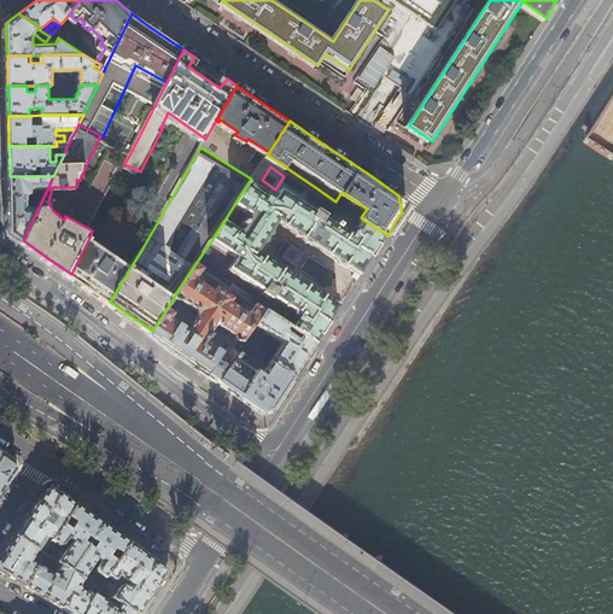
[(53,176),(10,176),(10,202),(11,232),(16,235),(23,240),(39,208),(30,208),(29,196),(30,196),(31,194),(31,193),(31,187),(48,187),(53,176)]
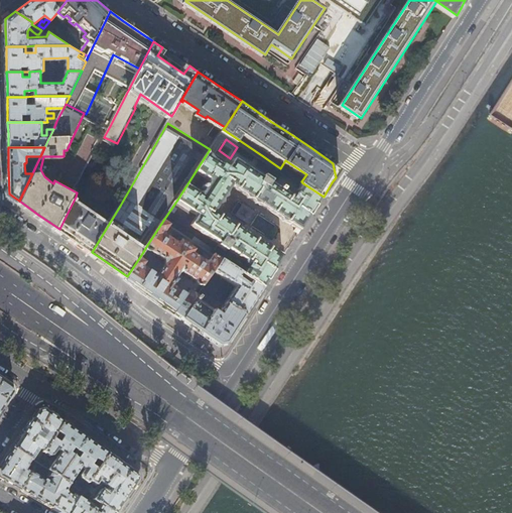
[(236,156),(230,165),(216,156),(215,152),(211,149),(177,200),(201,214),(194,224),(206,231),(205,232),(207,233),(208,233),(215,237),(214,238),(216,239),(217,238),(222,242),(221,243),(229,248),(231,247),(235,250),(237,252),(238,251),(251,259),(250,260),(251,261),(250,263),(251,263),(245,272),(254,278),(265,285),(288,251),(284,248),(282,251),(218,210),(235,183),(299,225),(297,228),(301,231),(312,212),(324,197),(303,183),(297,191),(296,191),(295,194),(293,193),(293,194),(285,188),(286,185),(284,184),(282,186),(280,185),(280,184),(278,182),(278,183),(272,180),(274,178),(265,172),(264,174),(260,171),(260,170),(258,169),(257,170),(251,165),(249,163),(248,164),(236,156)]
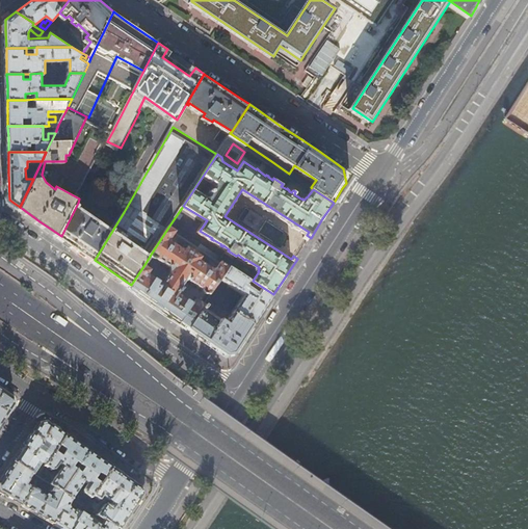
[(294,176),(289,174),(271,161),(267,166),(290,182),(294,176)]
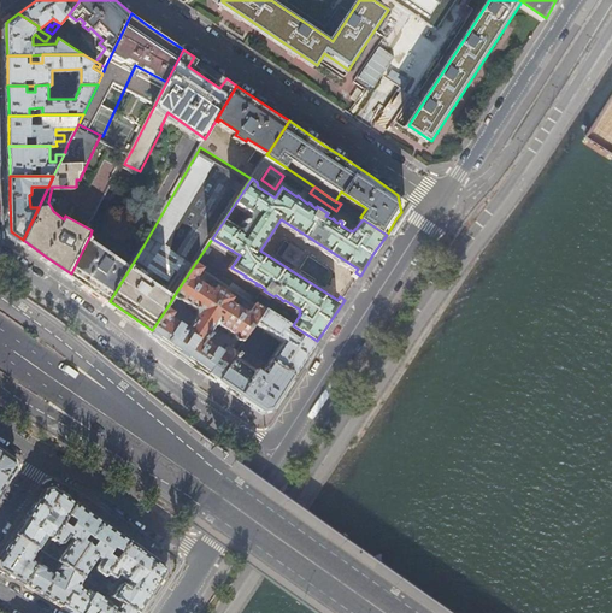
[(93,237),(90,235),(71,273),(83,282),(110,301),(130,267),(93,240),(93,237)]
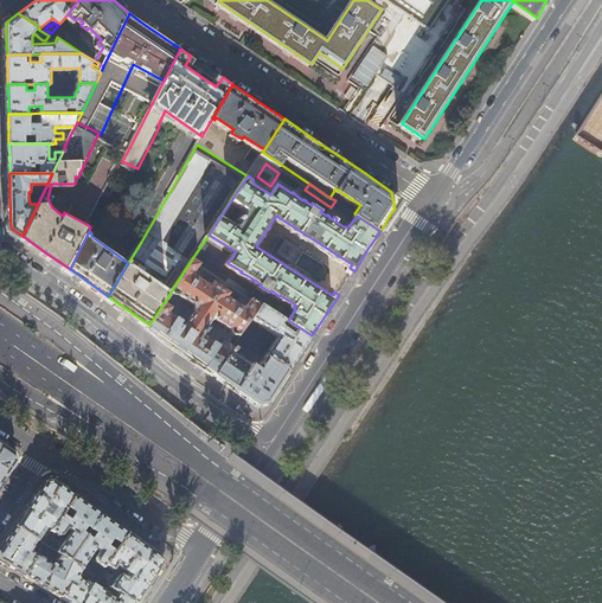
[(203,264),(193,257),(173,288),(199,303),(198,309),(190,322),(173,312),(175,306),(166,300),(149,325),(157,331),(186,351),(217,372),(235,346),(235,345),(226,339),(223,345),(206,334),(215,320),(221,319),(243,333),(254,316),(263,303),(254,297),(249,305),(245,306),(231,296),(237,287),(230,282),(221,275),(213,286),(199,276),(198,273),(203,264)]
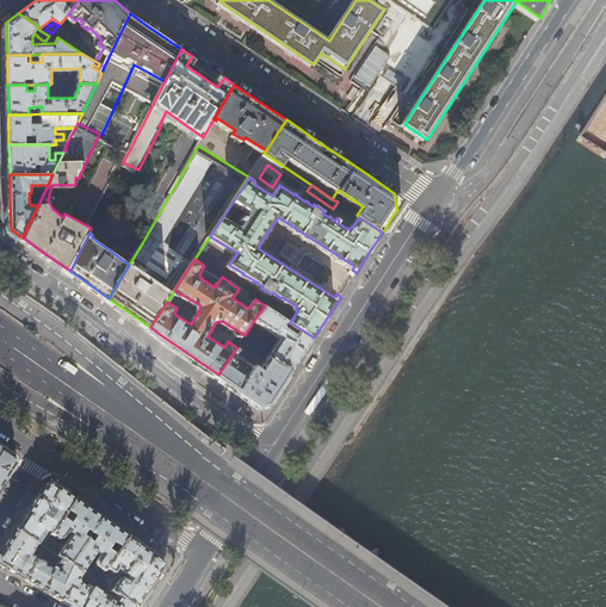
[(232,284),(239,289),(252,297),(254,292),(234,279),(232,284)]
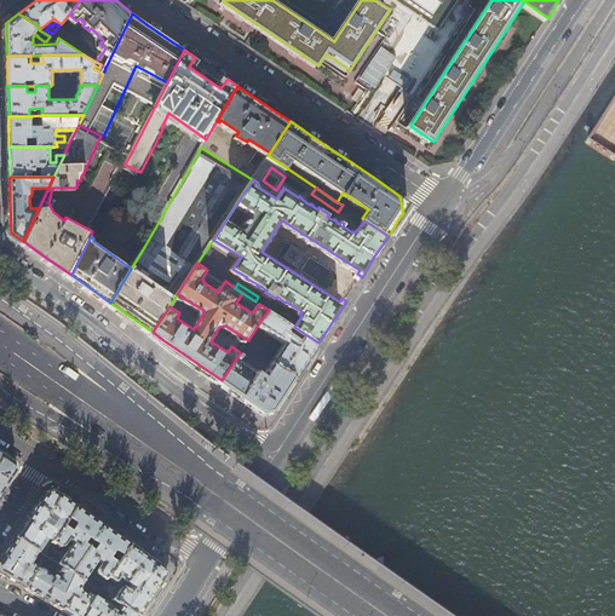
[(269,310),(259,323),(287,341),(274,361),(297,376),(308,361),(319,343),(305,334),(303,338),(302,340),(288,332),(292,326),(269,310)]
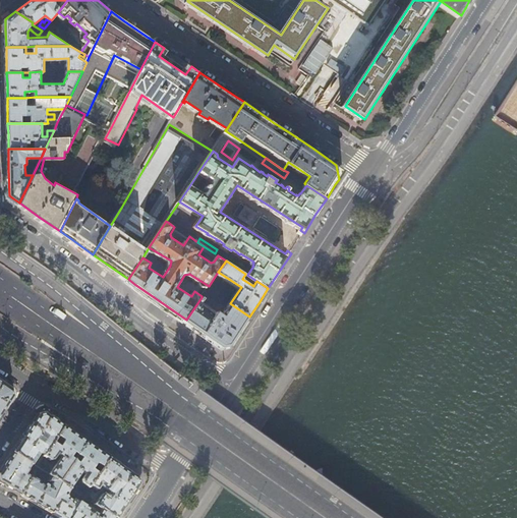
[(205,299),(202,297),(186,320),(207,334),(224,346),(231,345),(249,317),(230,303),(223,314),(204,301),(205,299)]
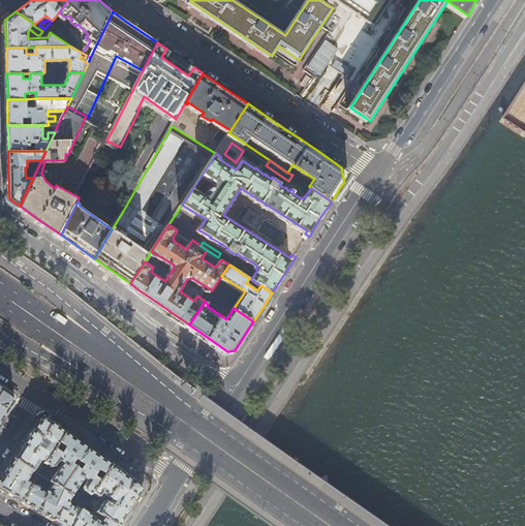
[(0,381),(0,424),(4,419),(17,400),(14,392),(0,381)]
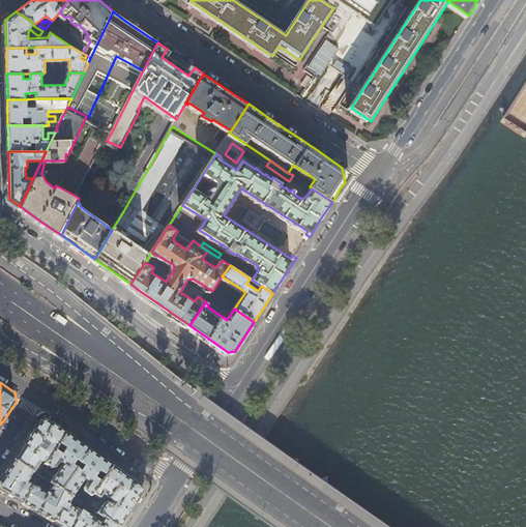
[(58,423),(49,416),(41,418),(30,435),(16,457),(35,469),(41,461),(46,464),(48,461),(67,430),(58,423)]
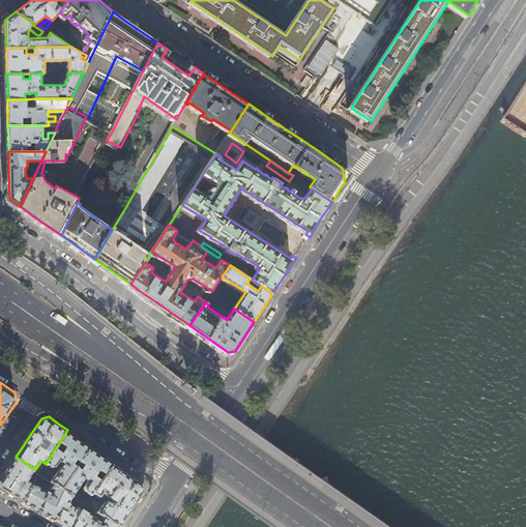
[(78,437),(67,430),(48,461),(53,464),(57,464),(61,459),(65,461),(54,477),(54,475),(42,468),(40,471),(51,478),(63,487),(91,446),(78,437)]
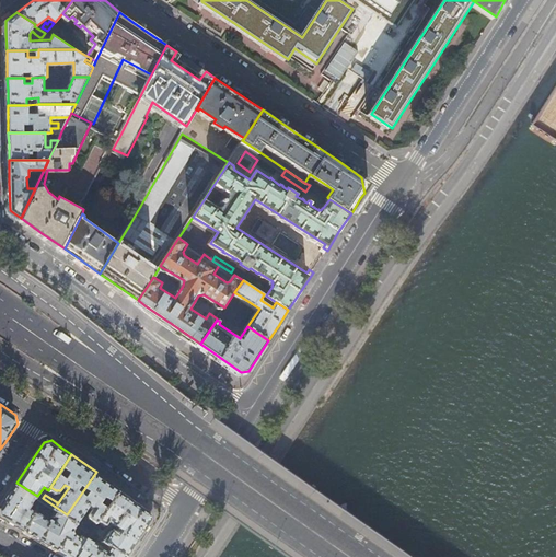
[(108,480),(96,472),(67,514),(69,515),(92,531),(94,526),(83,520),(82,521),(80,520),(91,503),(95,506),(92,511),(93,517),(99,521),(100,520),(101,518),(120,489),(108,480)]
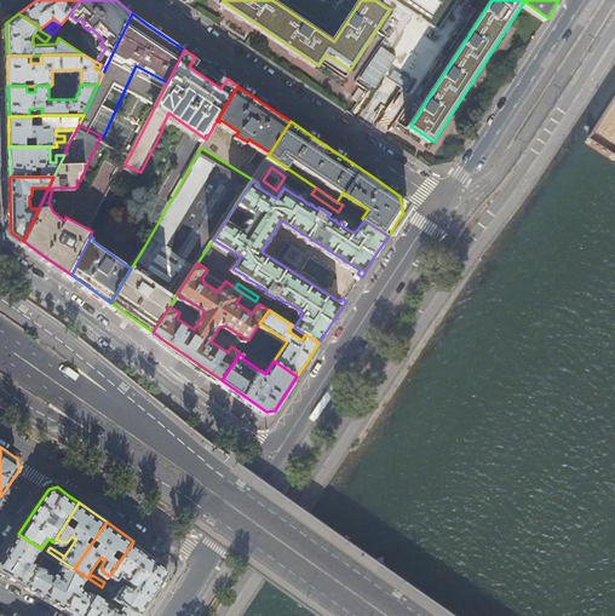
[(34,559),(41,548),(18,534),(10,547),(1,560),(4,569),(13,575),(28,583),(40,563),(34,559)]
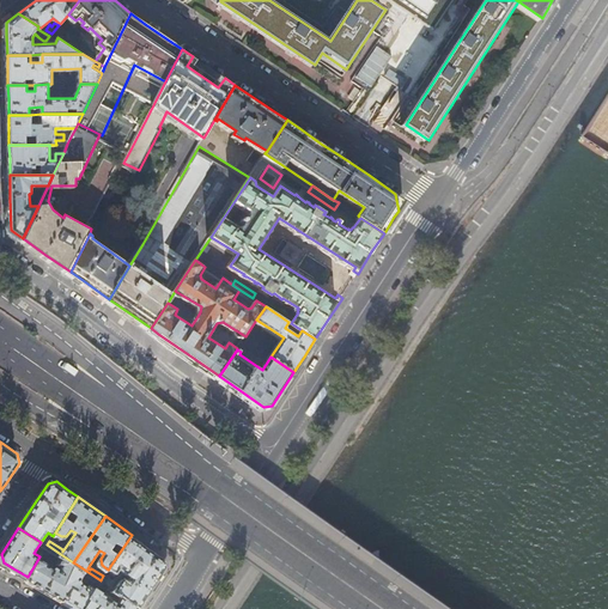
[(151,548),(132,535),(110,566),(119,572),(122,567),(133,574),(131,578),(128,577),(127,577),(125,577),(123,577),(115,590),(141,607),(166,567),(165,559),(151,548)]
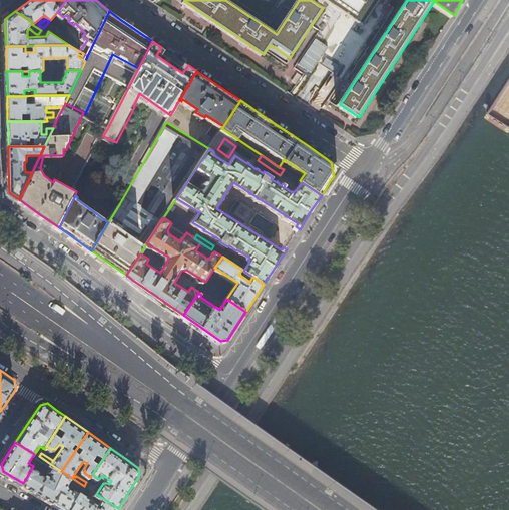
[(63,472),(61,471),(49,463),(46,468),(53,472),(50,477),(46,475),(47,473),(37,467),(38,464),(36,462),(33,466),(23,483),(40,493),(55,501),(61,491),(55,488),(63,472)]
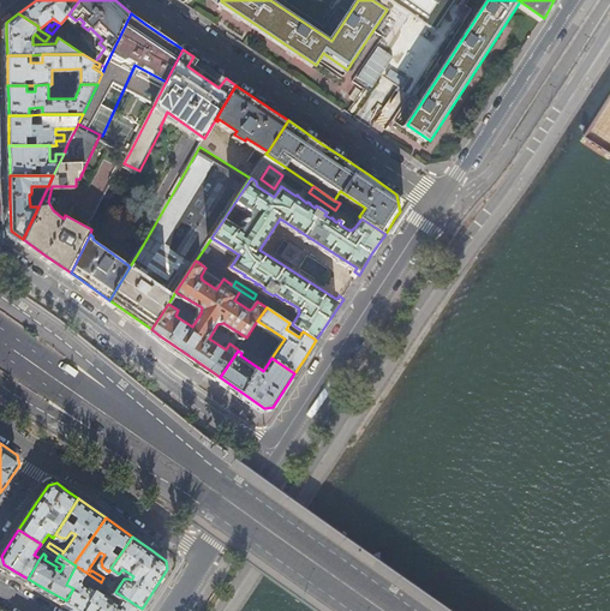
[(106,585),(101,582),(76,565),(66,585),(73,588),(66,600),(84,610),(139,610),(142,609),(115,592),(114,591),(111,598),(89,586),(89,587),(83,583),(83,580),(85,575),(89,579),(111,591),(112,589),(106,585)]
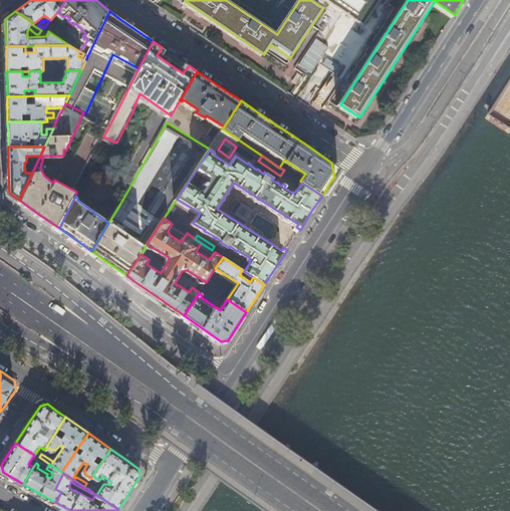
[(94,480),(91,477),(90,478),(86,483),(84,487),(88,489),(94,480)]
